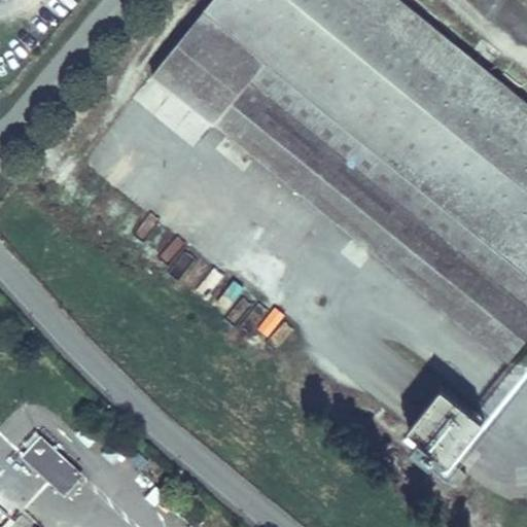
[(526,101),(407,0),(210,0),(148,73),(500,370),(526,340),(526,101)]
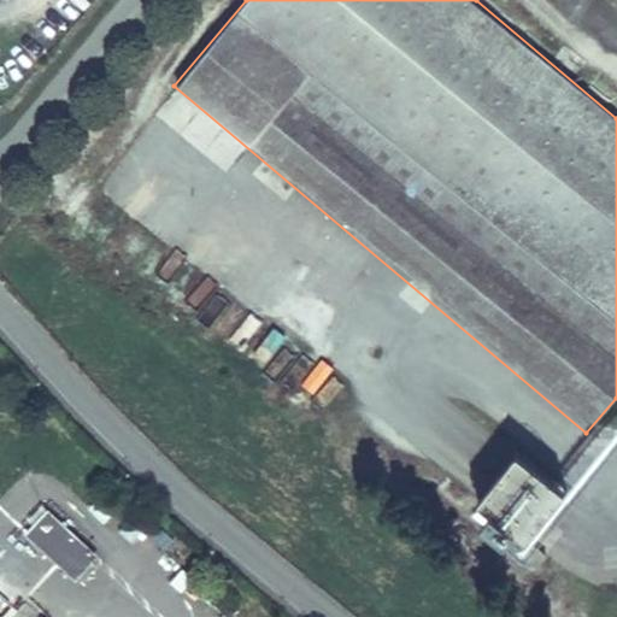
[(229,323),(239,294),(221,288),(212,318),(229,323)]
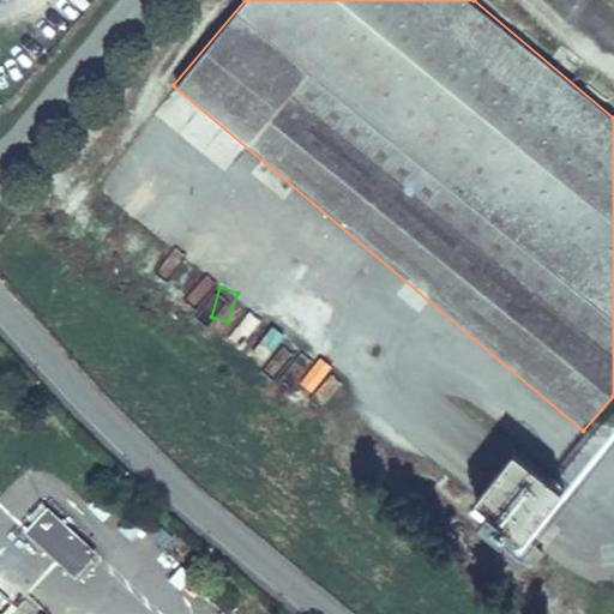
[(289,386),(301,399),(325,378),(313,365),(289,386)]
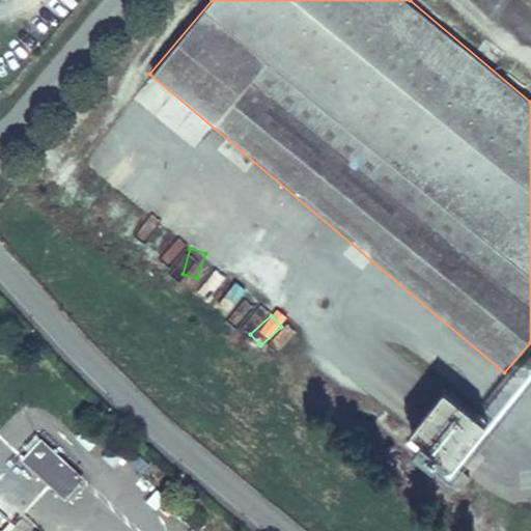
[(470,418),(427,385),(392,426),(436,460),(470,418)]
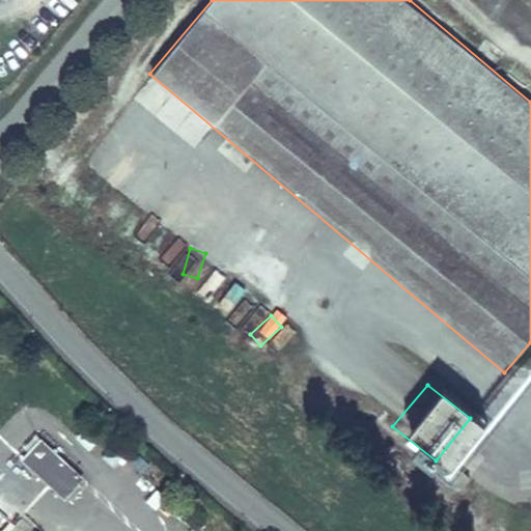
[(65,500),(86,478),(43,438),(23,459),(65,500)]
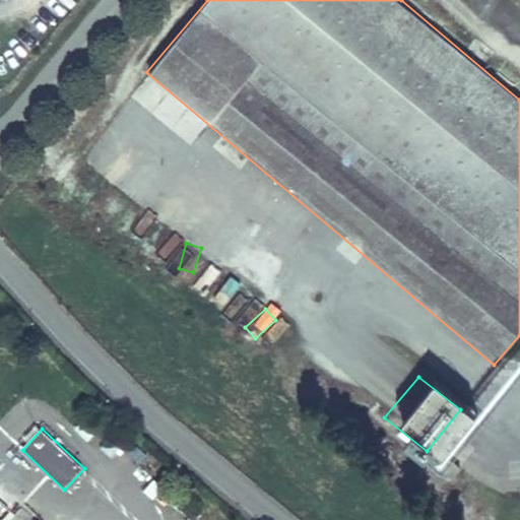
[(16,450),(0,466),(0,491),(17,508),(46,477),(16,450)]
